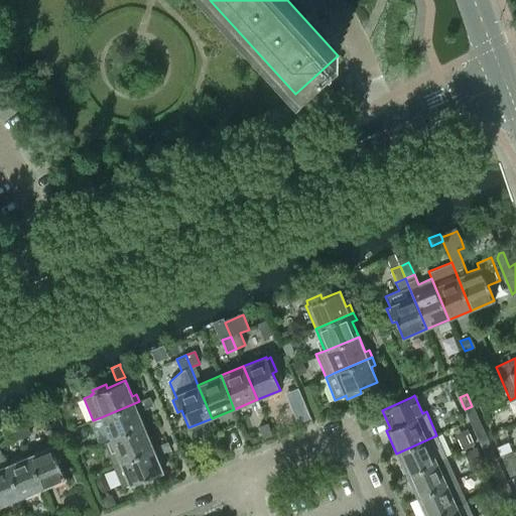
[(139,401),(101,417),(110,439),(144,425),(138,411),(151,405),(148,398),(139,401)]
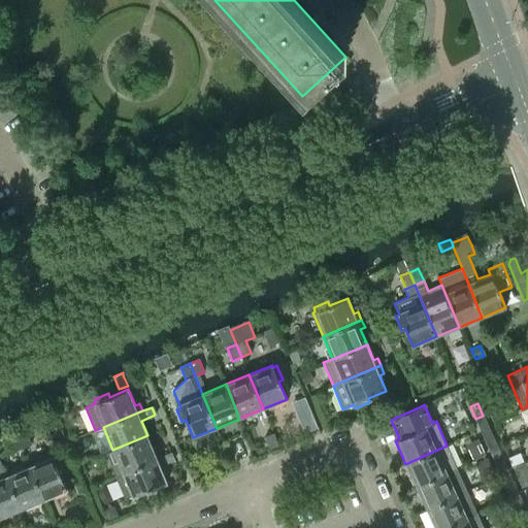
[(483,416),(475,419),(481,430),(488,427),(483,416)]
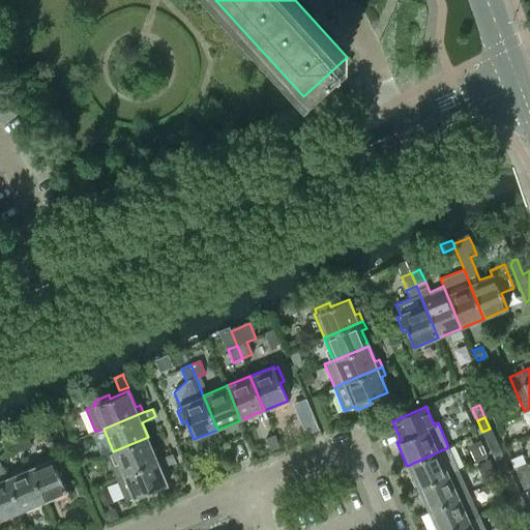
[(490,429),(482,432),(488,443),(495,440),(490,429)]
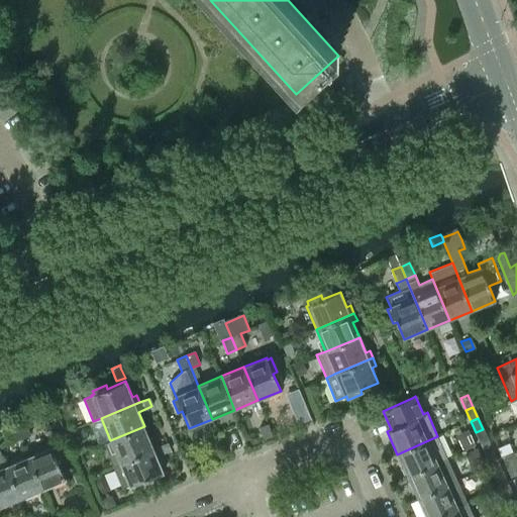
[(16,427),(21,439),(30,435),(25,423),(16,427)]
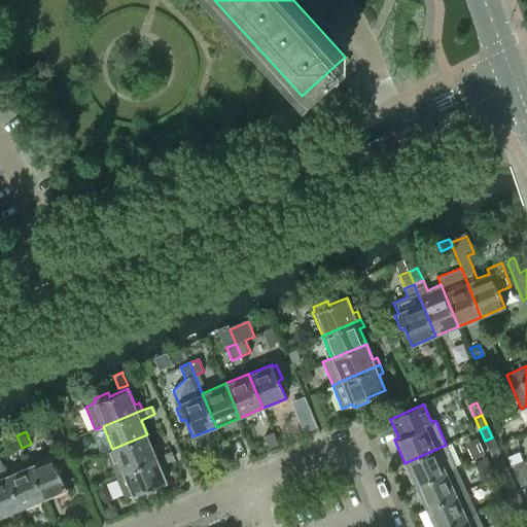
[(273,432),(265,435),(270,450),(279,446),(273,432)]
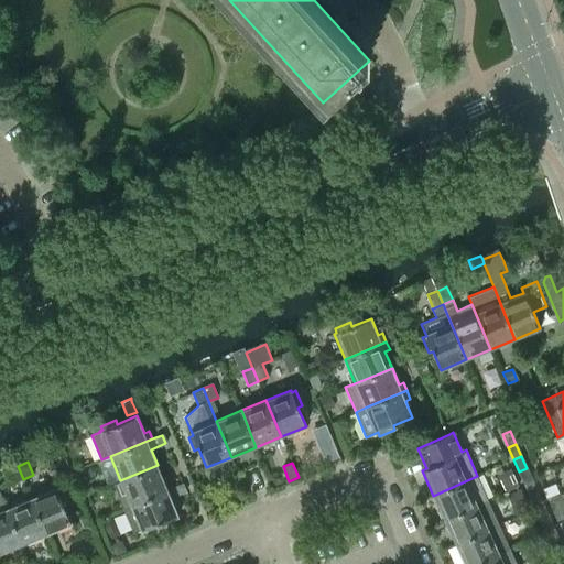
[(158,465),(120,480),(111,485),(122,509),(172,488),(169,480),(164,481),(158,465)]
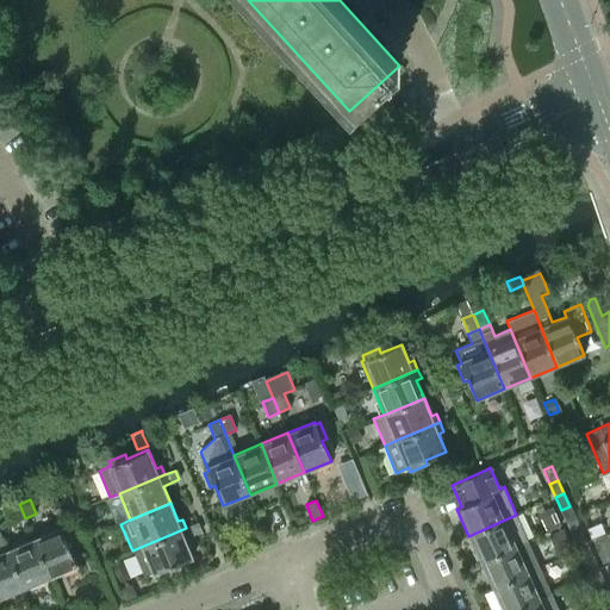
[(25,518),(19,504),(8,508),(14,522),(25,518)]
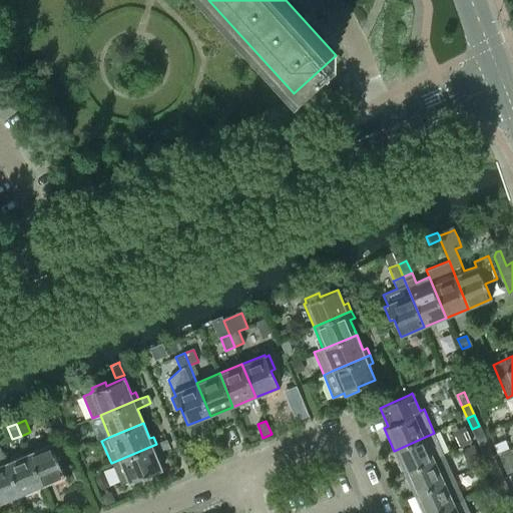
[(472,429),(477,440),(484,437),(479,426),(472,429)]
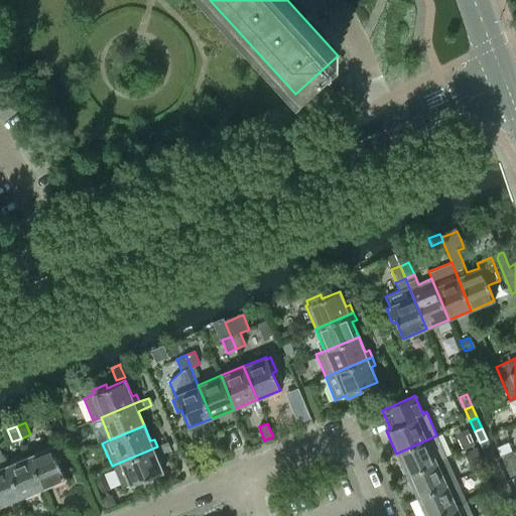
[(427,439),(396,454),(406,476),(437,462),(446,458),(436,435),(427,439)]
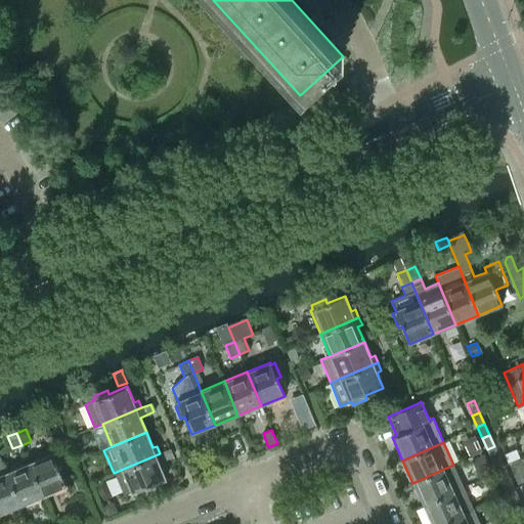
[(492,461),(499,457),(494,446),(487,449),(492,461)]
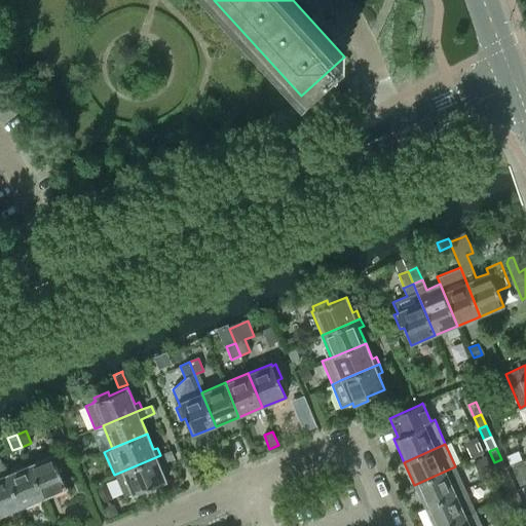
[(171,451),(160,455),(114,475),(123,497),(132,494),(132,495),(134,494),(136,497),(150,492),(148,488),(166,481),(159,464),(174,459),(171,451)]
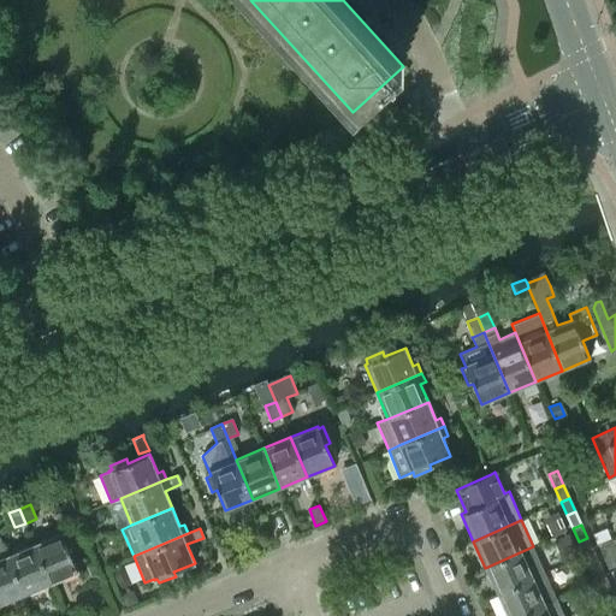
[(606,528),(593,533),(598,543),(610,538),(606,528)]
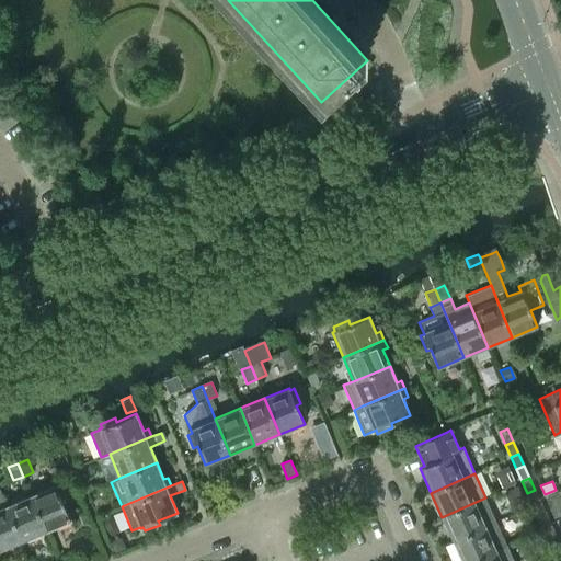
[(31,495),(46,531),(71,522),(64,502),(67,501),(60,485),(57,488),(56,484),(31,495)]
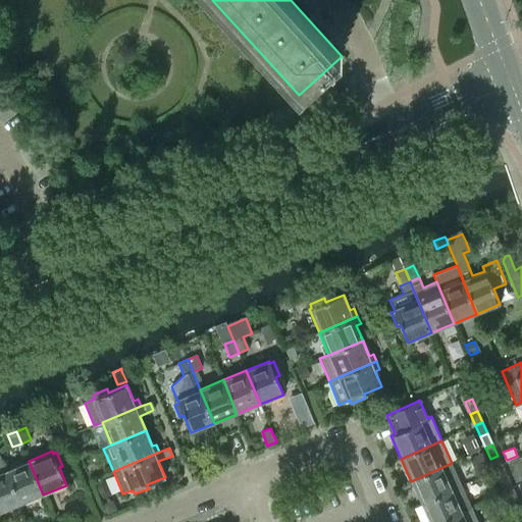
[(0,456),(0,512),(20,504),(6,470),(0,456)]
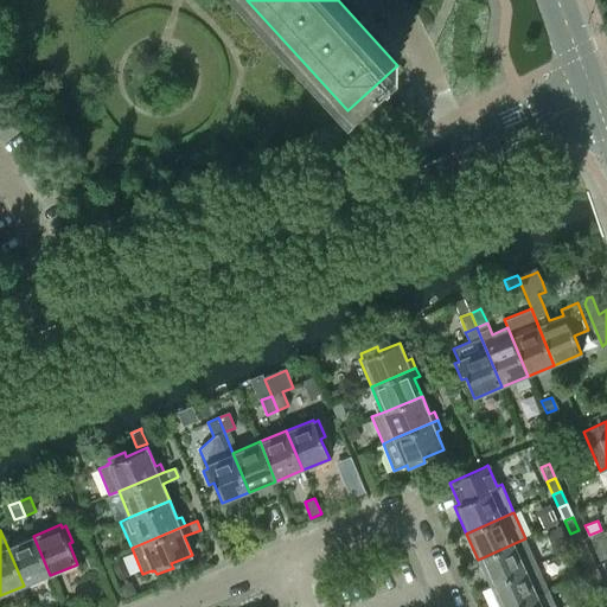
[(576,547),(585,543),(579,530),(570,534),(576,547)]
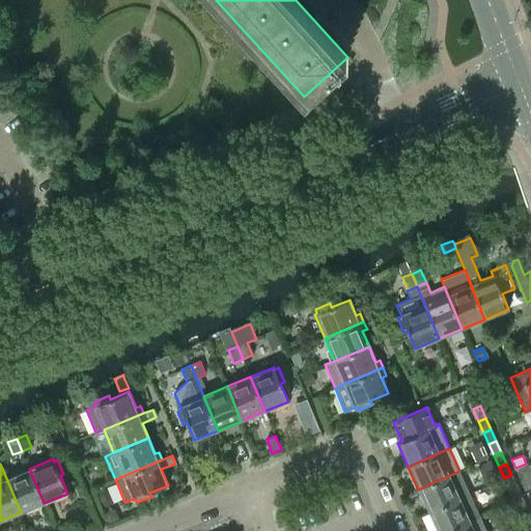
[(530,470),(529,465),(516,470),(525,490),(530,486),(530,470)]
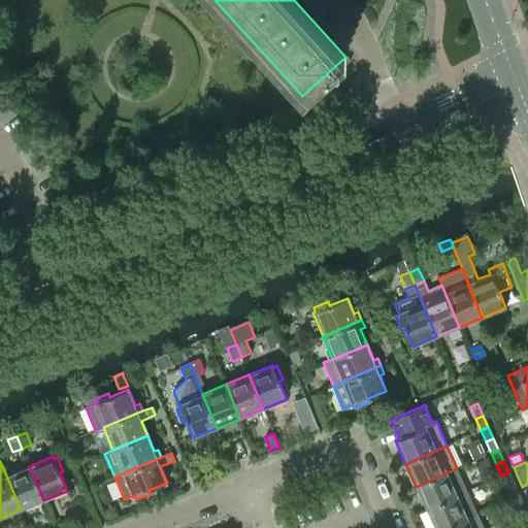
[(43,500),(29,466),(6,475),(21,509),(43,500)]
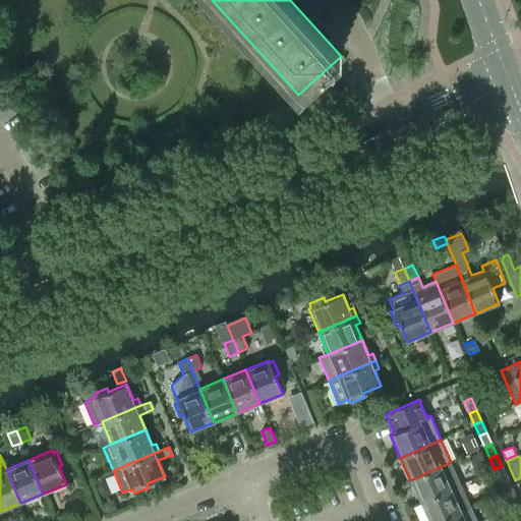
[(442,466),(410,480),(420,503),(461,484),(451,462),(442,466)]
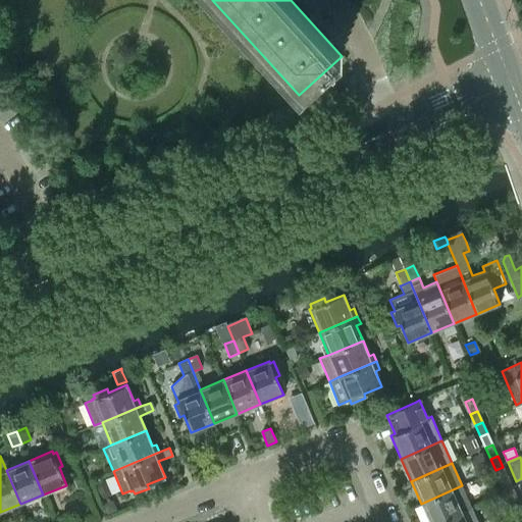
[(501,481),(508,478),(503,467),(496,470),(501,481)]
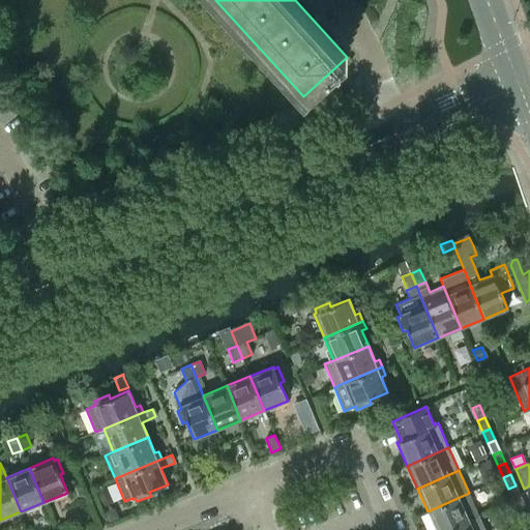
[(513,500),(521,497),(516,486),(508,489),(513,500)]
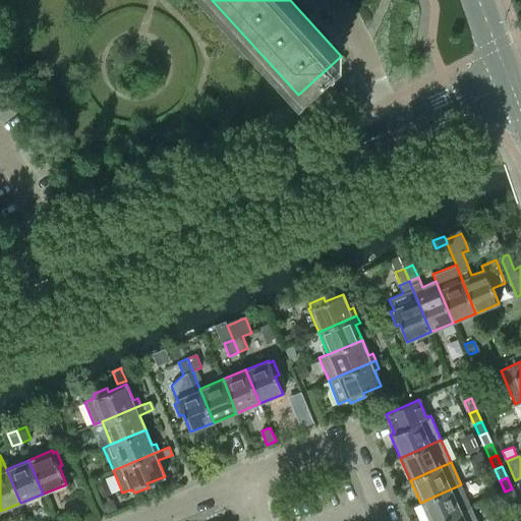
[(461,484),(420,503),(428,520),(439,520),(471,507),(461,484)]
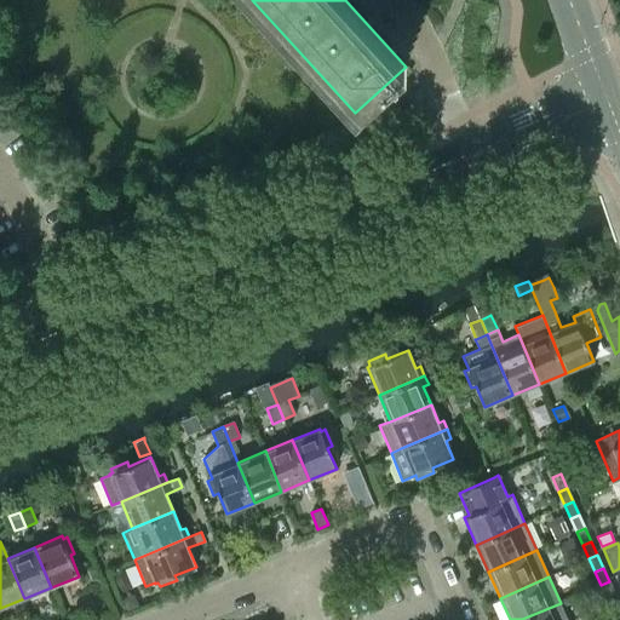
[(586,577),(579,579),(584,590),(591,587),(586,577)]
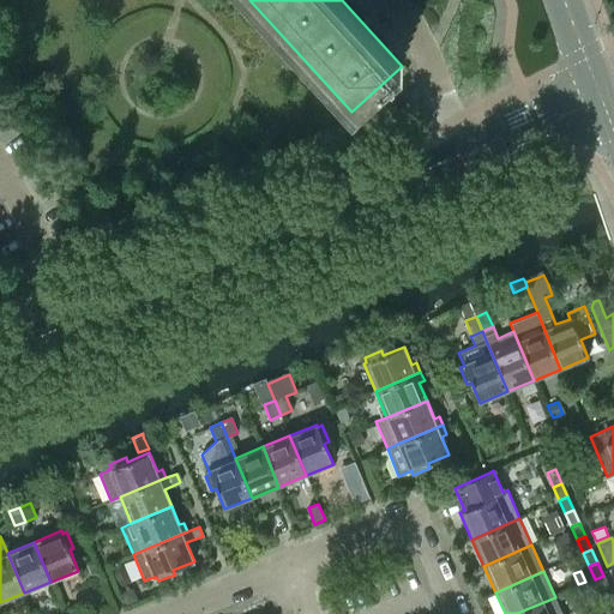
[(601,593),(609,589),(603,576),(595,579),(601,593)]
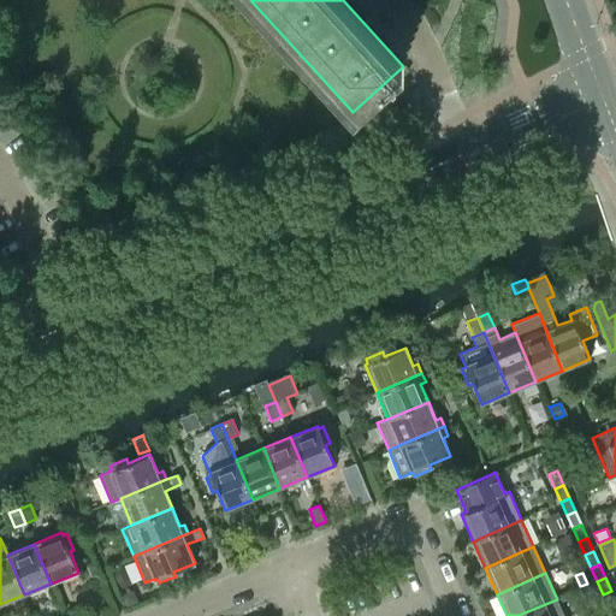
[(615,600),(611,591),(603,594),(609,608),(615,604),(615,600)]
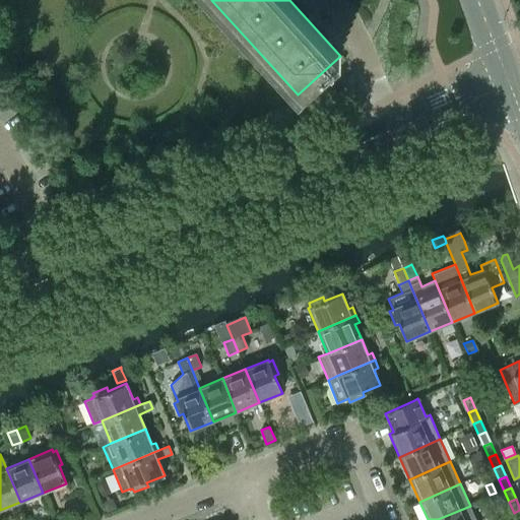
[(108,501),(104,502),(107,511),(115,507),(113,503),(108,501)]
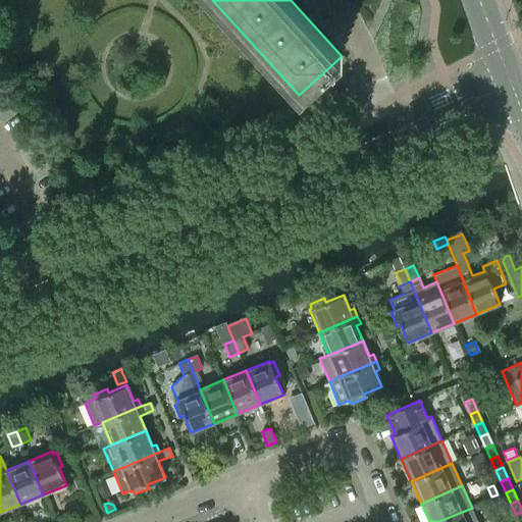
[(477,521),(472,508),(439,521),(477,521)]
